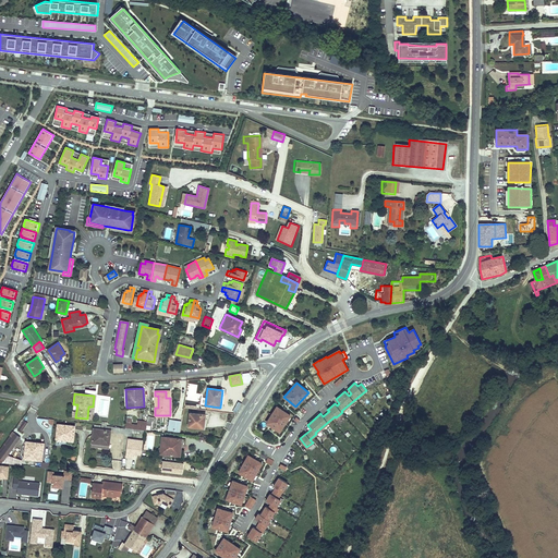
[(277,407),(267,423),(280,432),(290,415),(277,407)]
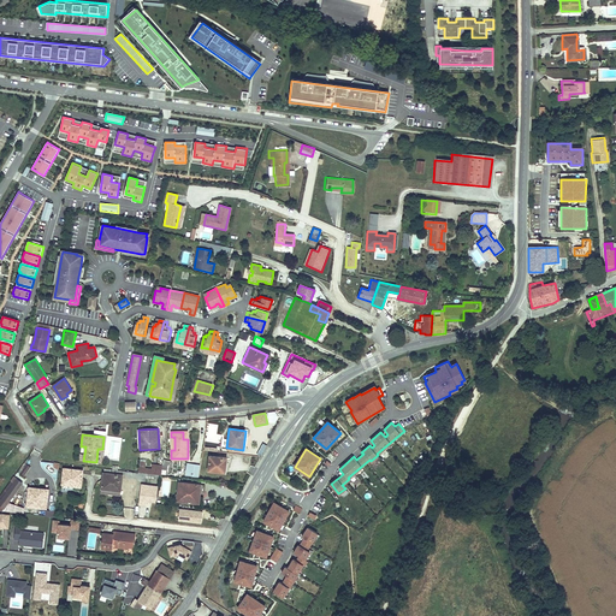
[(227,460),(209,457),(207,473),(225,475),(227,460)]
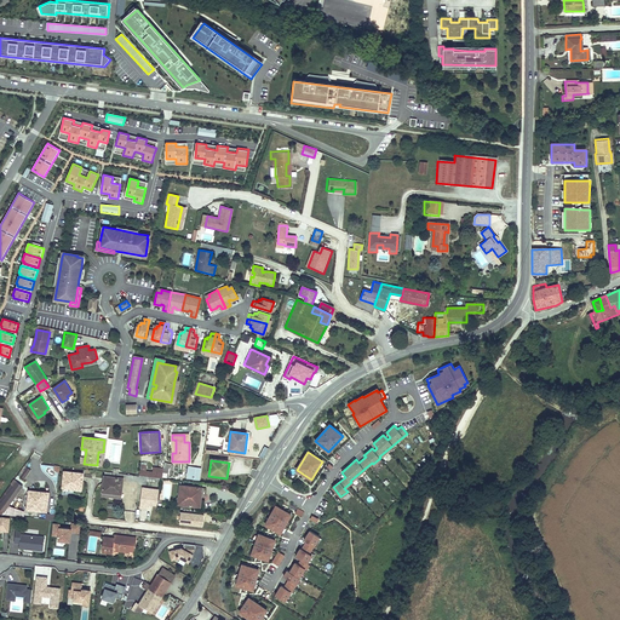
[(26,480),(32,470),(27,468),(21,476),(26,480)]
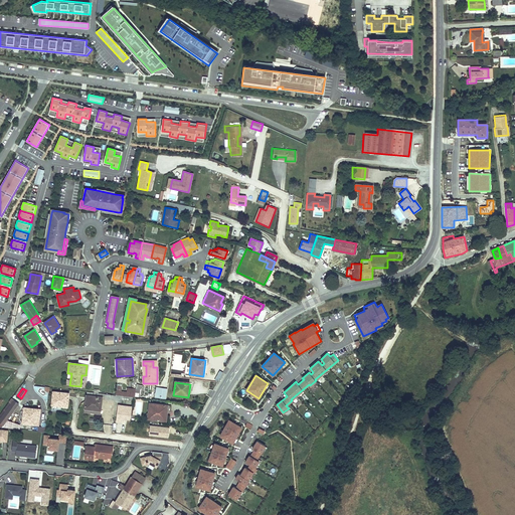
[(138,390),(130,389),(130,393),(129,396),(130,396),(133,397),(137,397),(138,390)]
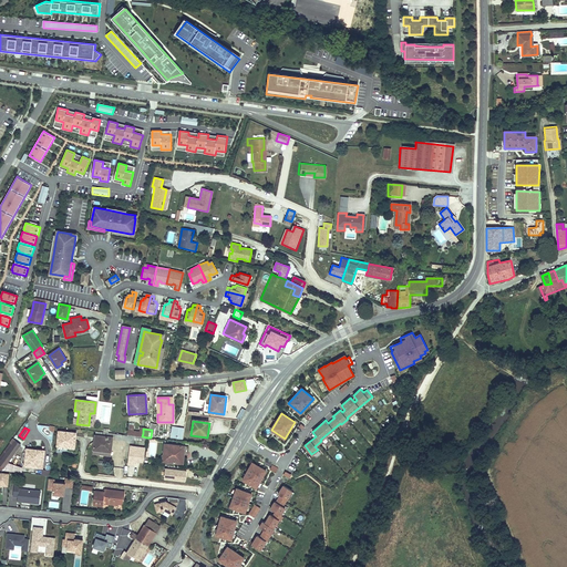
[(184,430),(174,429),(173,439),(183,440),(184,430)]
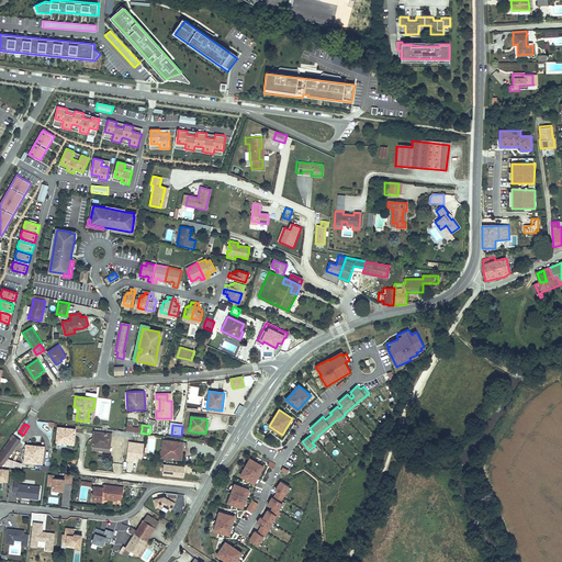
[(76,429),(57,427),(56,442),(74,445),(76,429)]
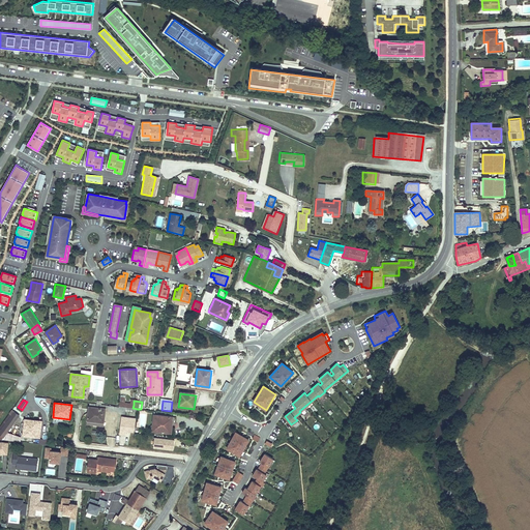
[(105,409),(88,407),(87,421),(104,423),(105,409)]
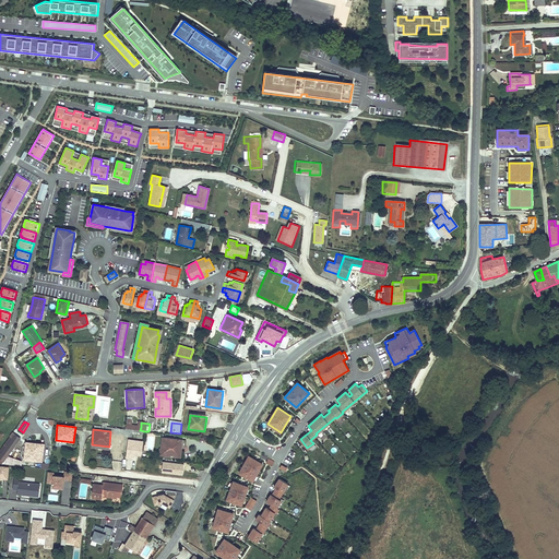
[(3,462),(4,463),(21,439),(20,438),(12,432),(0,449),(0,463),(1,464),(3,462)]
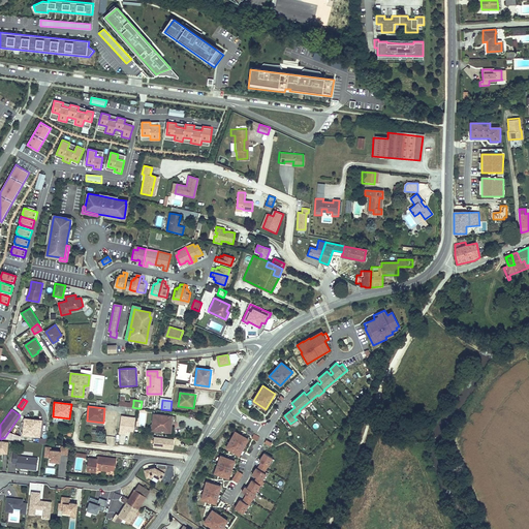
[(172,417),(152,415),(150,431),(169,433),(172,417)]
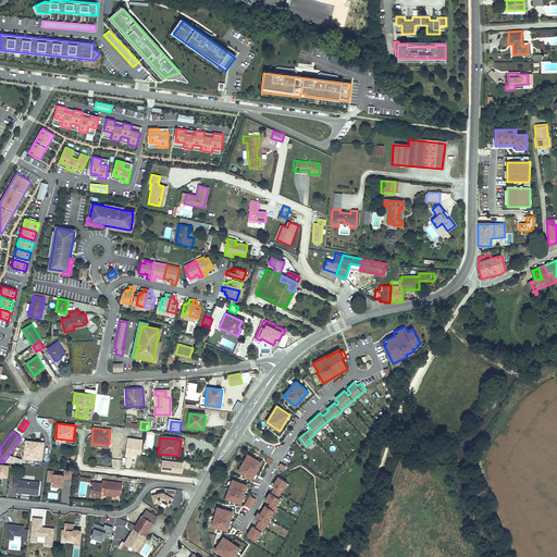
[(132,450),(141,452),(143,441),(127,438),(127,446),(126,454),(126,456),(132,456),(132,455),(132,454),(132,450)]
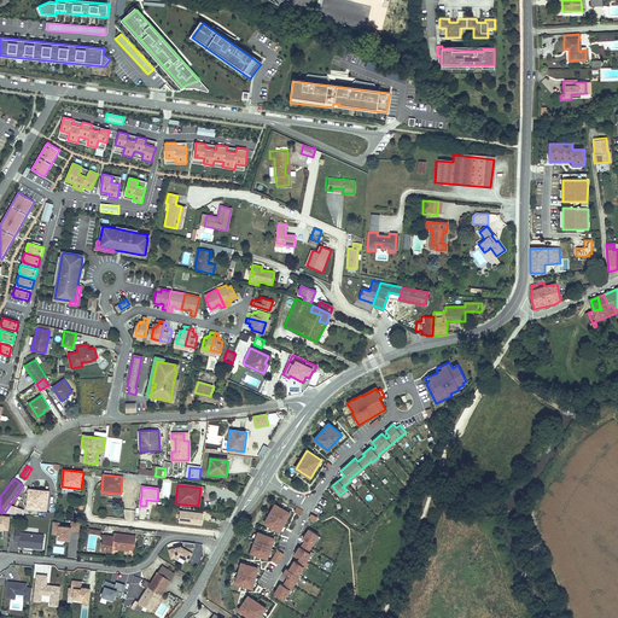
[(28,490),(27,508),(41,511),(44,493),(44,490),(28,489),(28,490)]
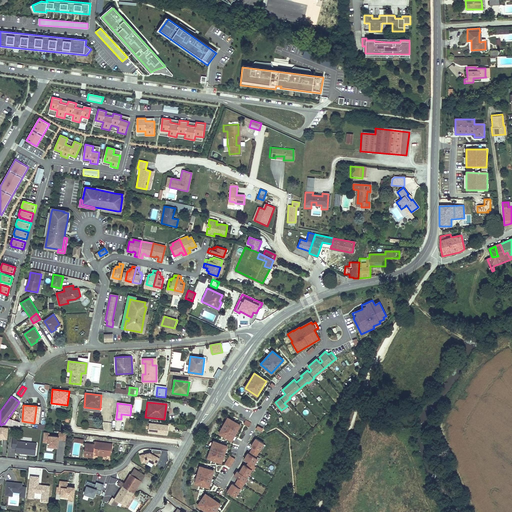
[(241,425),(227,417),(218,434),(232,442),(241,425)]
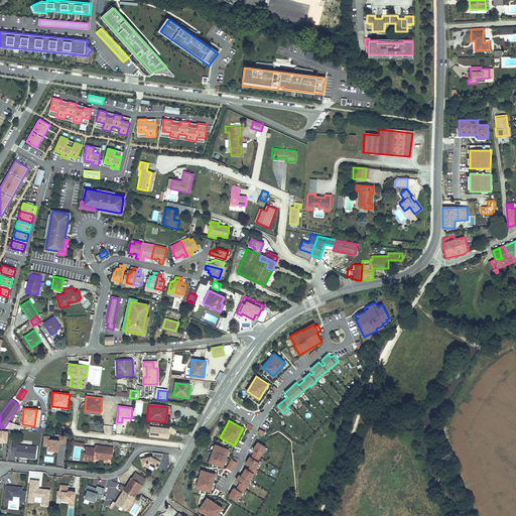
[(170,428),(150,426),(149,436),(169,438),(170,428)]
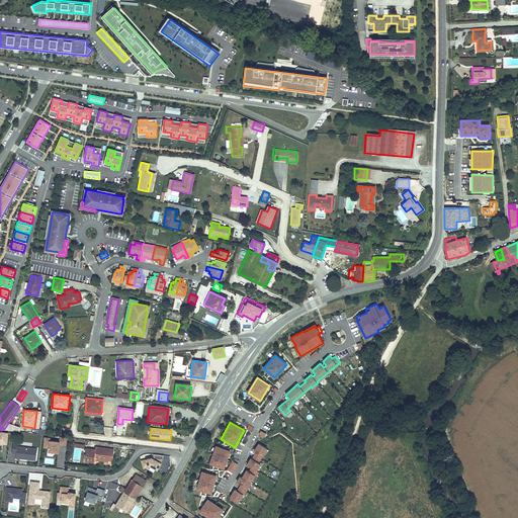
[(0,432),(0,445),(3,444),(7,444),(8,433),(1,432),(0,432)]
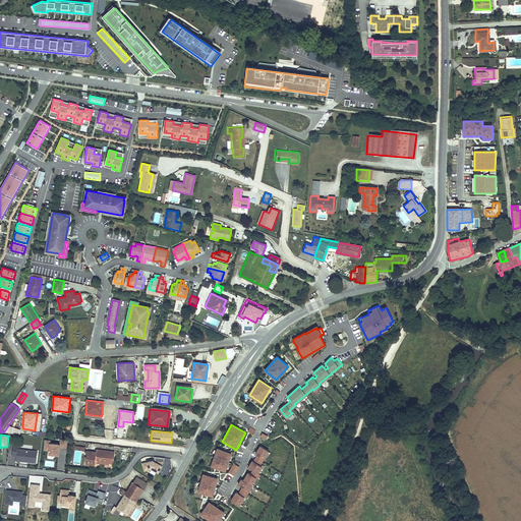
[(45,441),(44,451),(49,452),(49,456),(59,457),(60,448),(67,449),(67,441),(60,440),(59,445),(51,444),(51,441),(45,441)]
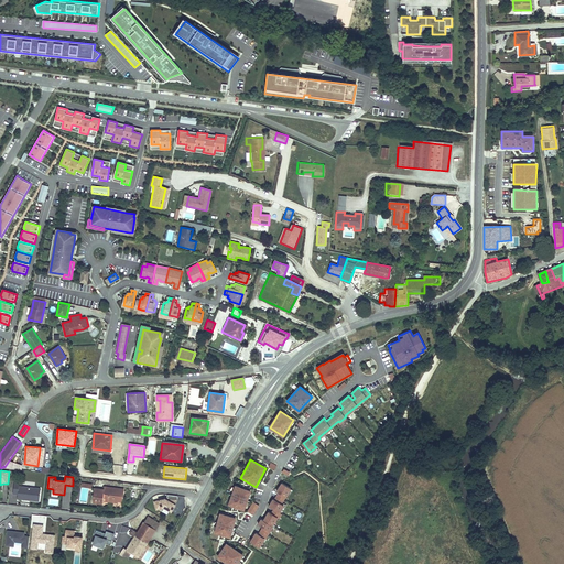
[(13,495),(18,495),(17,498),(40,501),(41,488),(19,486),(20,483),(14,481),(13,495)]
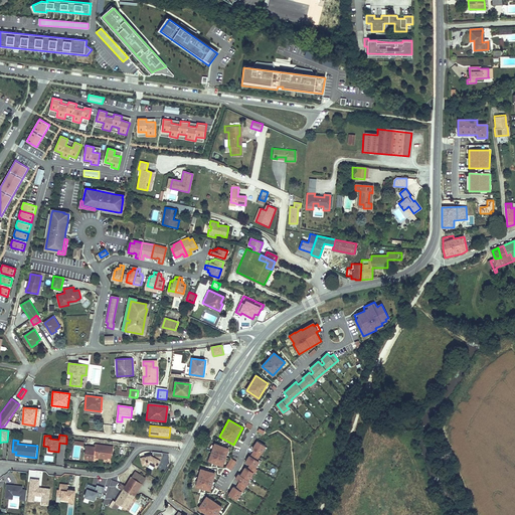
[(258,441),(252,449),(254,450),(250,456),(249,456),(245,462),(250,465),(248,469),(245,468),(241,475),(238,474),(235,479),(240,481),(236,488),(233,486),(229,494),(236,499),(241,491),(242,492),(250,480),(248,479),(253,472),(254,473),(258,469),(255,468),(259,461),(256,460),(266,446),(258,441)]
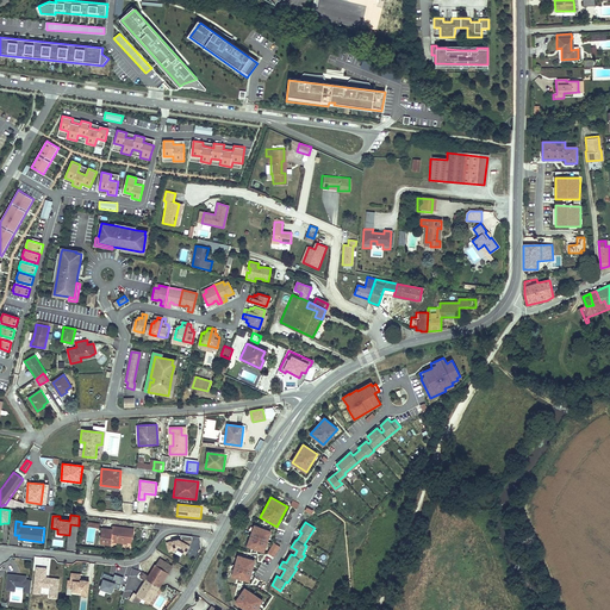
[(273,530),(255,524),(247,546),(265,553),(273,530)]
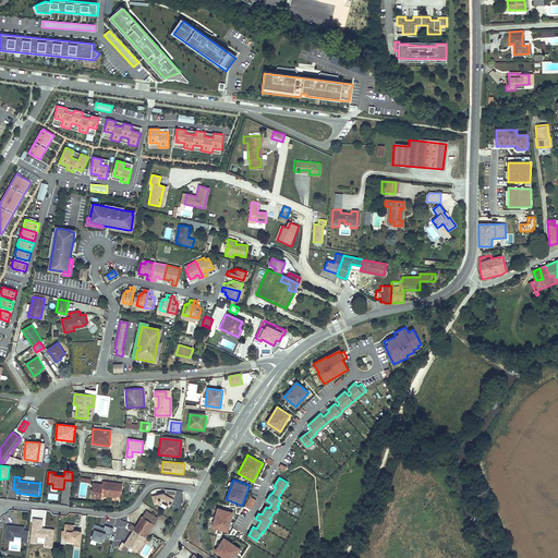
[(102,498),(102,496),(121,498),(123,483),(104,481),(102,484),(94,483),(92,497),(102,498)]
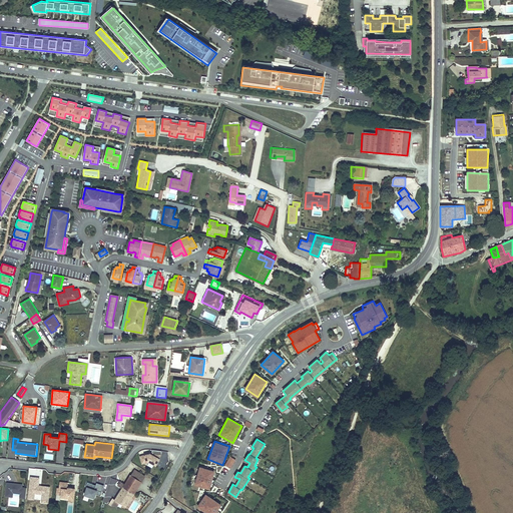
[(149,453),(139,456),(141,464),(148,462),(155,466),(159,459),(149,453)]
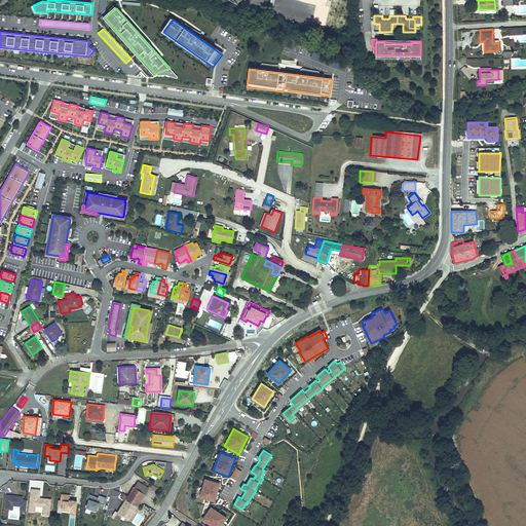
[(220,483),(204,479),(199,497),(215,501),(220,483)]
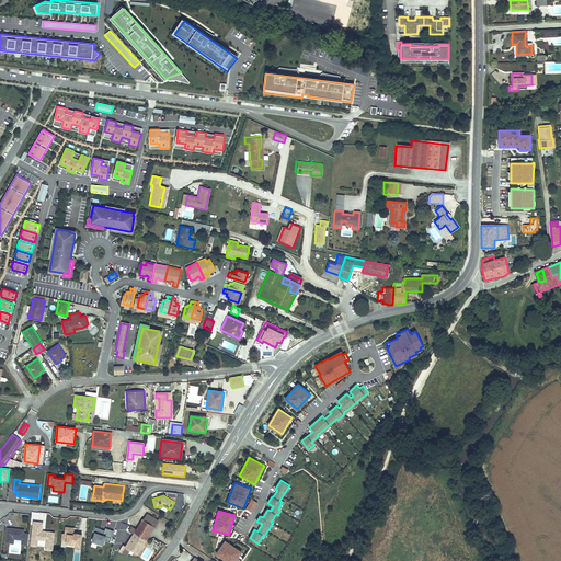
[(148,523),(139,536),(146,540),(158,522),(146,514),(141,519),(148,523)]
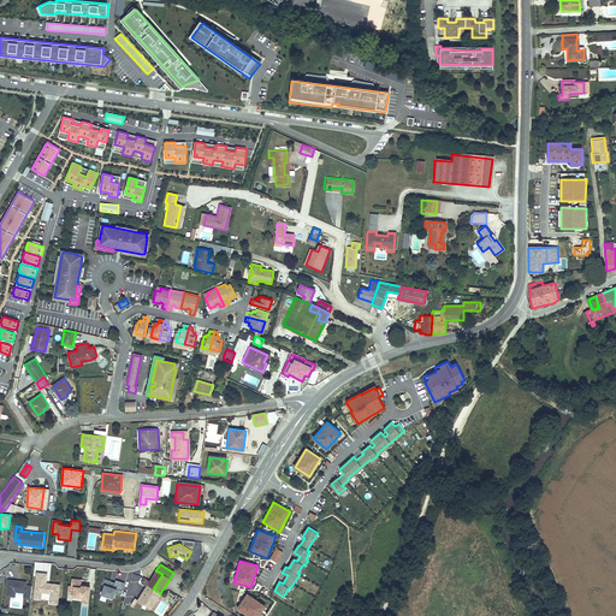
[(150,608),(160,593),(153,588),(163,574),(155,570),(149,581),(143,578),(140,584),(146,587),(143,590),(141,594),(137,599),(142,603),(150,608)]
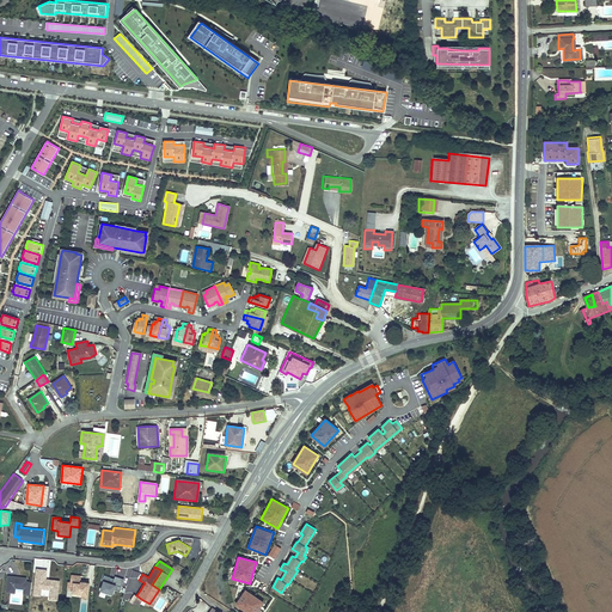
[(47,579),(48,570),(36,569),(35,580),(34,595),(42,597),(42,589),(50,591),(49,600),(59,601),(60,581),(47,579)]
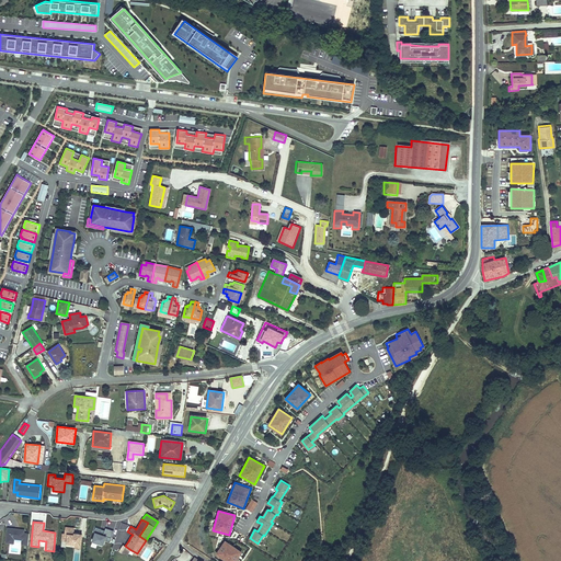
[(66,527),(65,534),(63,533),(61,540),(67,541),(67,545),(76,545),(75,548),(81,549),(81,546),(82,546),(83,534),(75,533),(75,528),(66,527)]
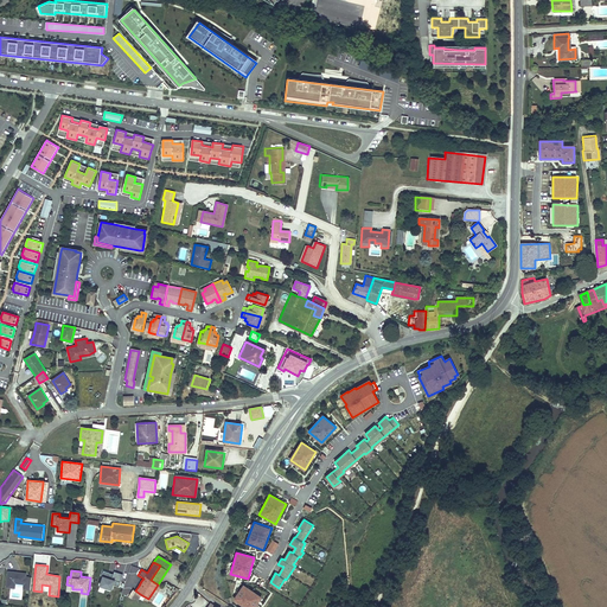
[(29,589),(31,577),(25,577),(25,574),(7,572),(6,587),(29,589)]
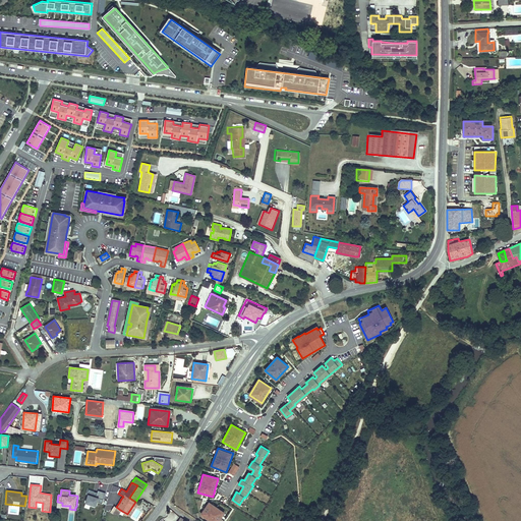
[(106,494),(99,490),(98,493),(89,490),(88,495),(89,495),(85,503),(97,507),(99,502),(103,504),(106,494)]
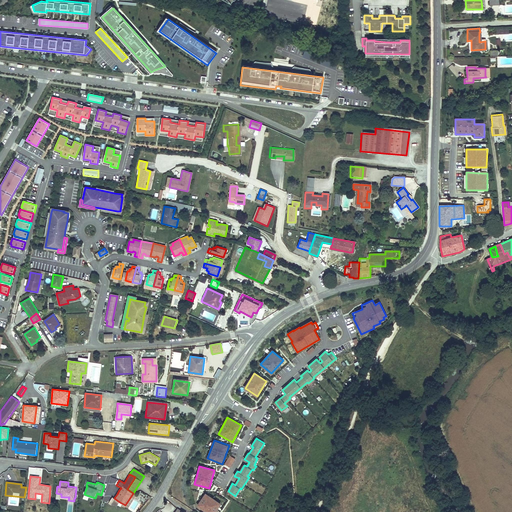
[(205,493),(196,506),(205,511),(214,511),(221,503),(205,493)]
